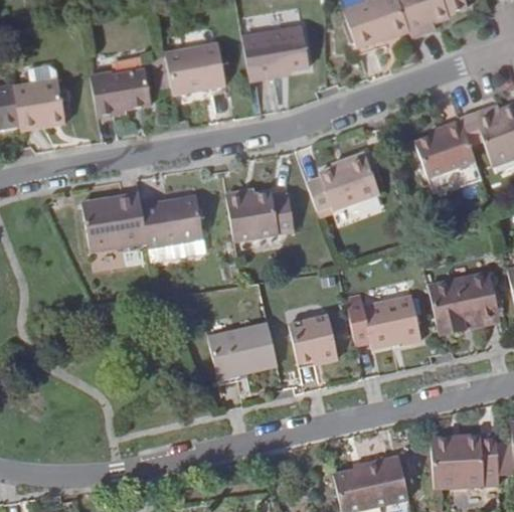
[(407,28),(396,0),(369,0),(367,1),(342,10),(355,46),(407,28)]
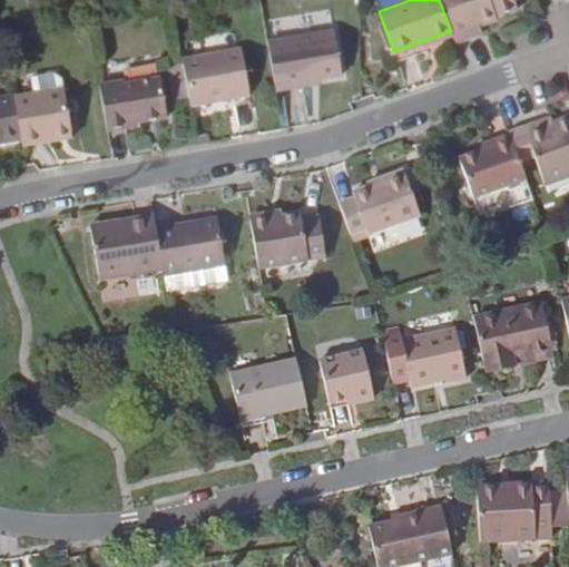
[(439,0),(451,31),(454,40),(471,33),(469,25),(478,21),(497,15),(496,11),(518,3),(517,0),(439,0)]
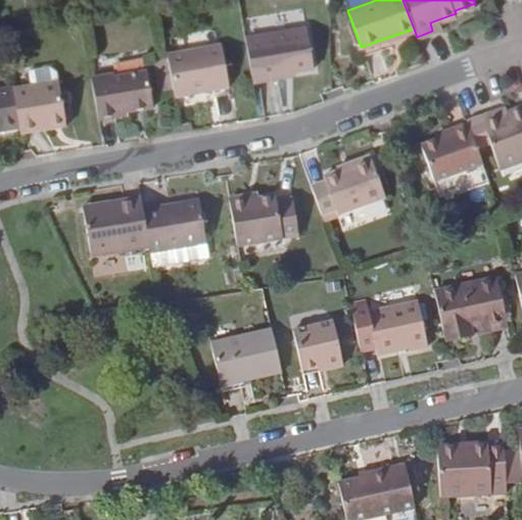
[(430,22),(432,31),(441,28),(438,19),(430,22)]
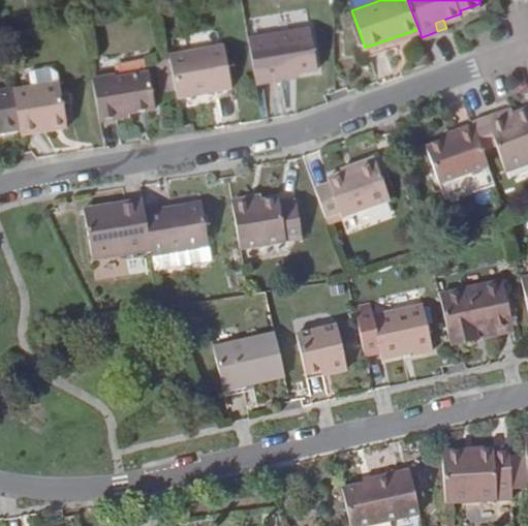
[(308,27),(248,36),(256,83),(285,78),(284,74),(315,69),(308,27)]
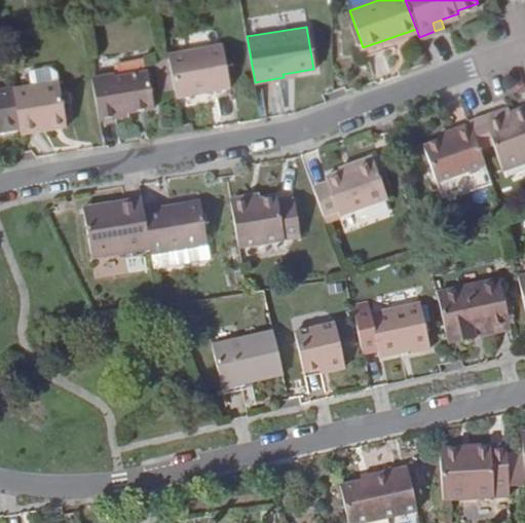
[(170,53),(176,96),(240,85),(233,42),(170,53)]
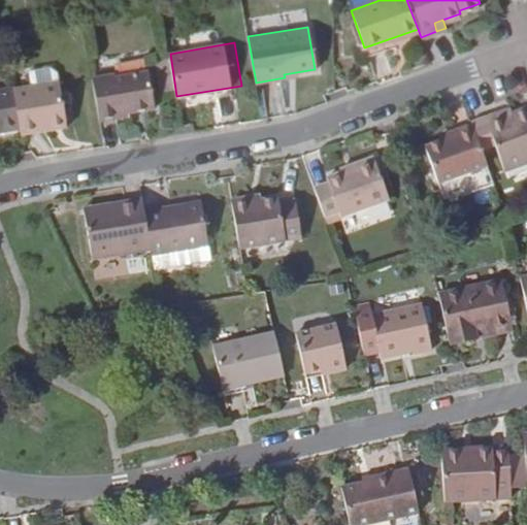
[(32,85),(60,79),(58,68),(53,65),(29,69),(32,85)]
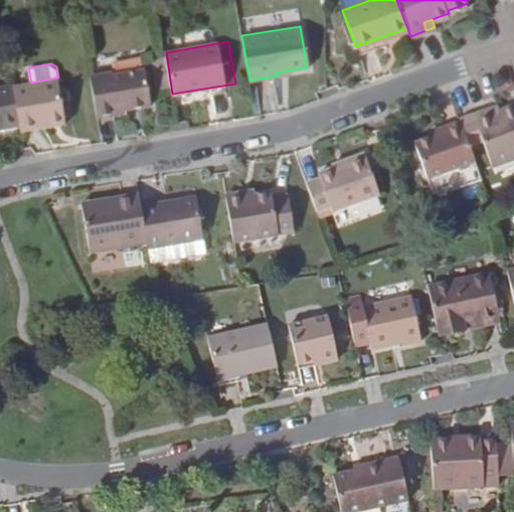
[(112,71),(90,74),(97,116),(115,113),(115,109),(151,103),(146,68),(112,73),(112,71)]
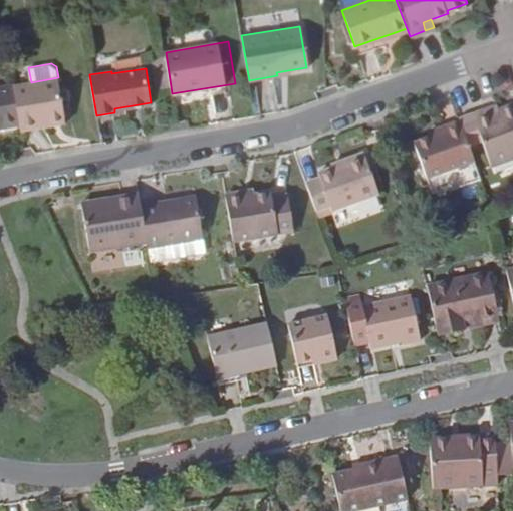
[(48,116),(64,113),(58,77),(31,82),(12,85),(19,130),(49,123),(48,116)]
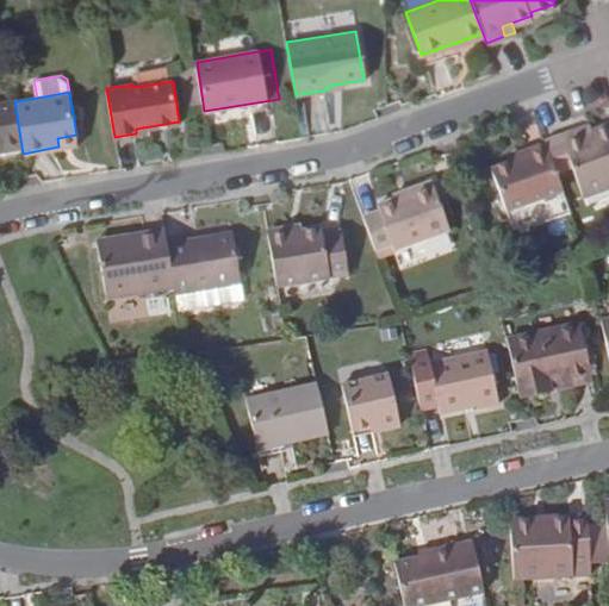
[(14,101),(14,98),(0,99),(0,156),(23,154),(14,101)]
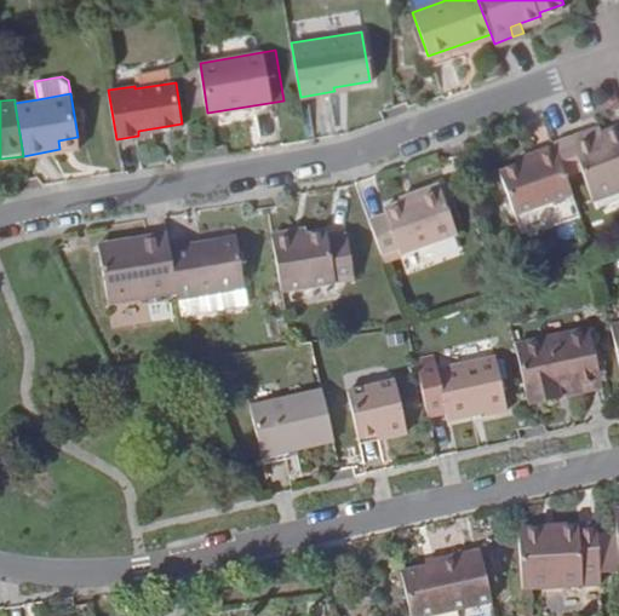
[(590,137),(588,130),(554,143),(555,144),(566,176),(584,168),(595,196),(618,186),(618,126),(602,133),(590,137)]
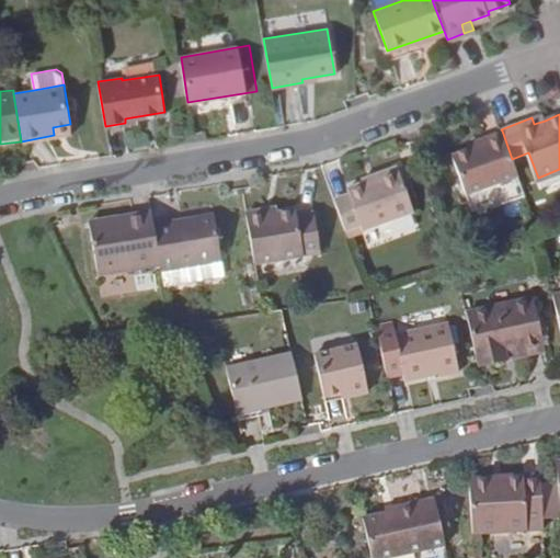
[(541,114),(532,117),(534,124),(545,121),(541,114)]
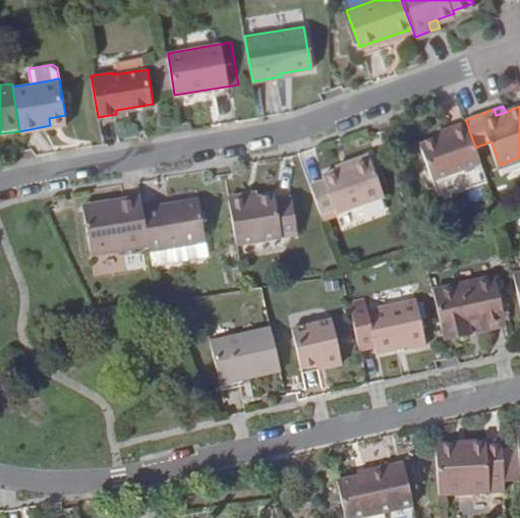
[(49,118),(50,125),(66,122),(65,115),(49,118)]
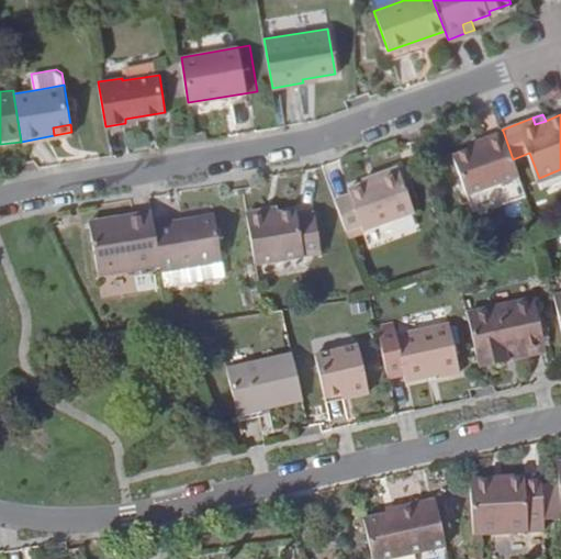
[(503,131),(485,138),(486,143),(472,148),(453,155),(468,194),(519,176),(513,159),(503,131)]
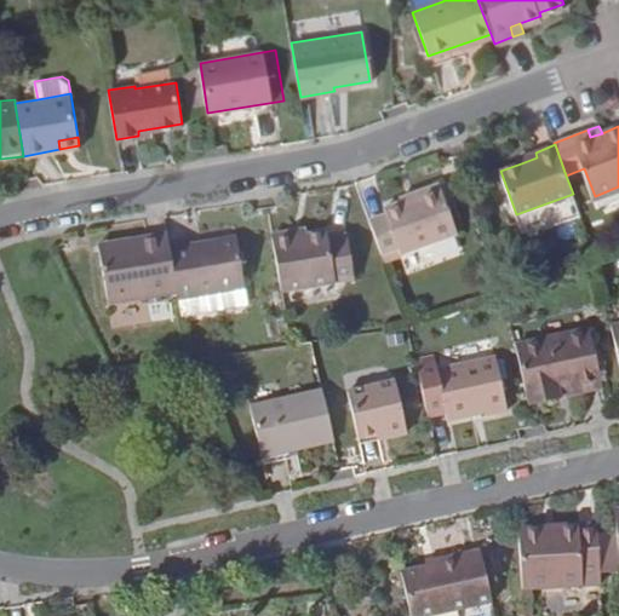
[(537,157),(536,153),(519,159),(521,163),(537,157)]
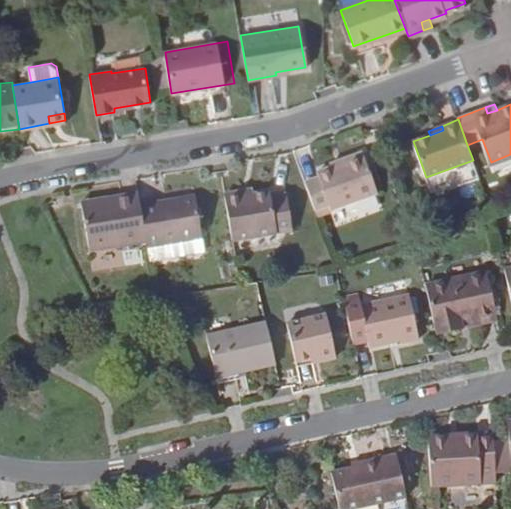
[(304,180),(314,208),(328,203),(329,209),(376,191),(361,150),(341,158),(342,161),(330,165),(316,170),(317,176),(304,180)]
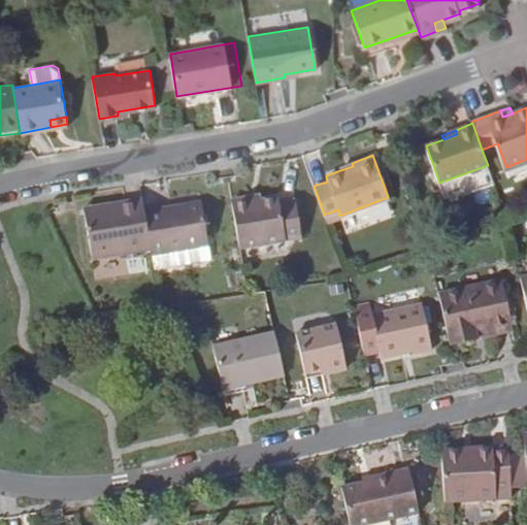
[(126,204),(85,210),(91,256),(151,247),(145,209),(142,196),(125,199),(126,204)]
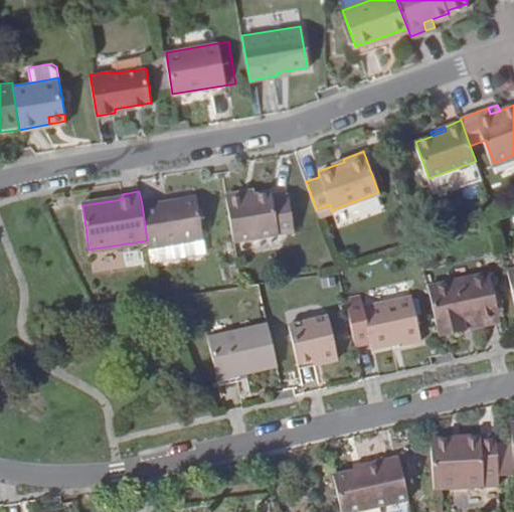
[(226,194),(233,241),(295,232),(289,194),(273,197),(272,192),(244,196),(243,191),(226,194)]
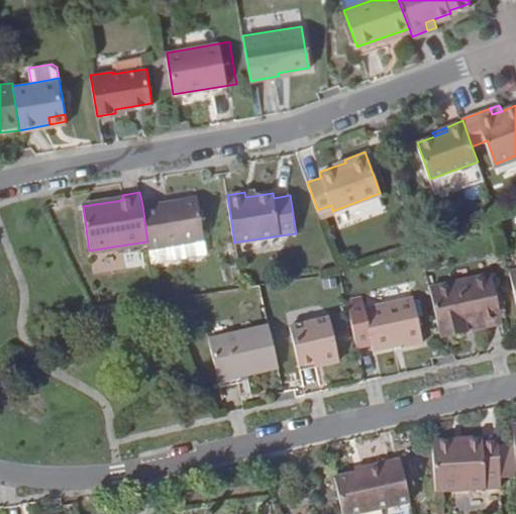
[(123,200),(122,195),(83,201),(83,206),(123,200)]
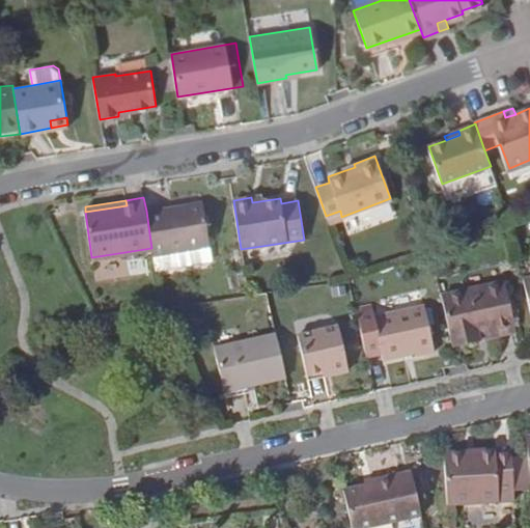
[(203,202),(146,211),(151,248),(152,255),(210,245),(203,202)]
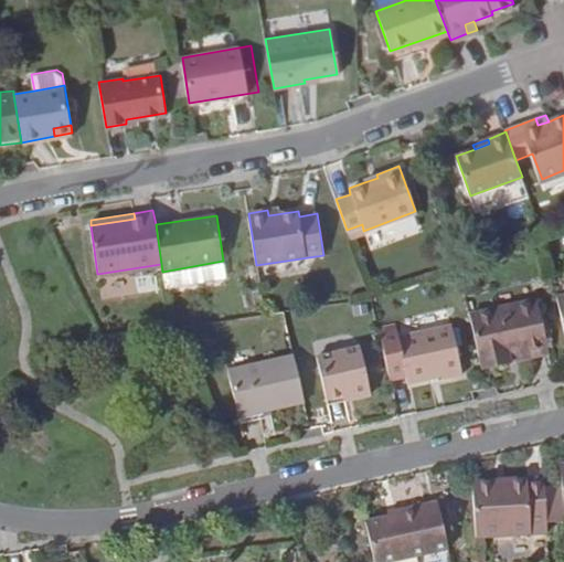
[(471,313),(480,359),(549,345),(539,298),(471,313)]
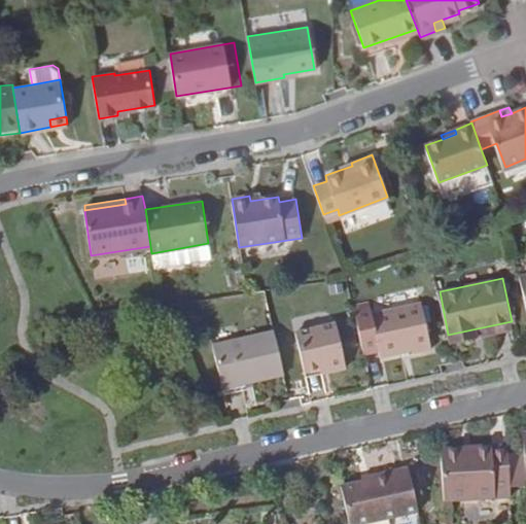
[(352,303),(361,347),(375,344),(376,351),(409,344),(410,350),(427,347),(417,297),(366,308),(365,301),(352,303)]
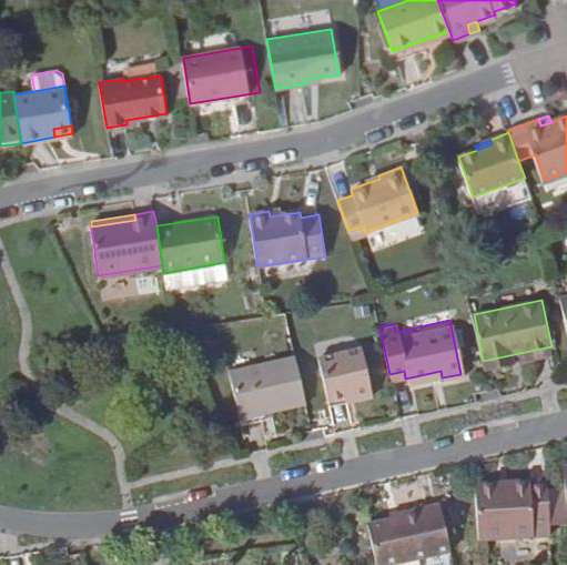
[(330,399),(347,394),(372,389),(363,345),(320,355),(330,399)]
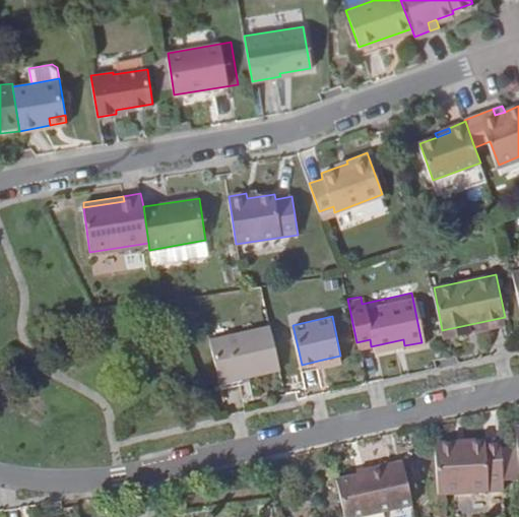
[(506,323),(505,317),(442,330),(444,336),(506,323)]
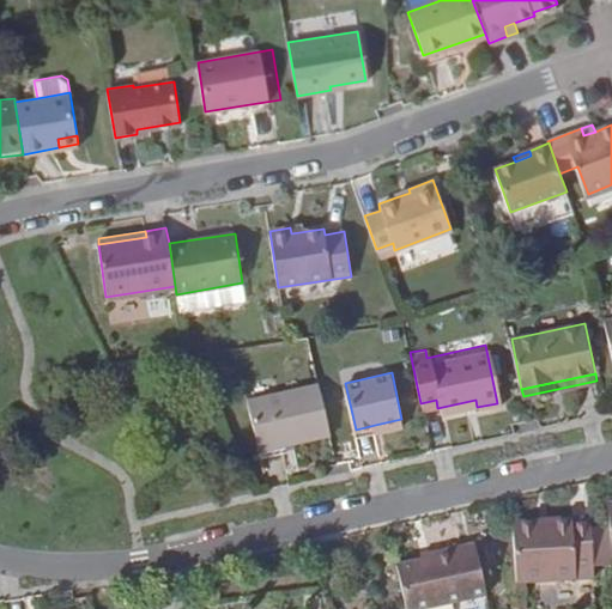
[(258,448),(331,432),(319,383),(247,399),(258,448)]
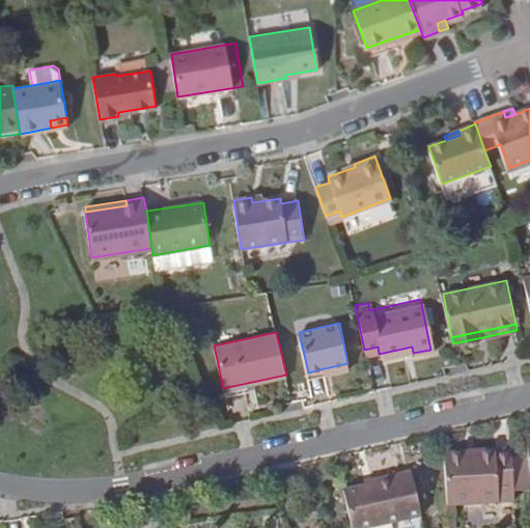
[(347,363),(325,368),(326,373),(349,368),(347,363)]
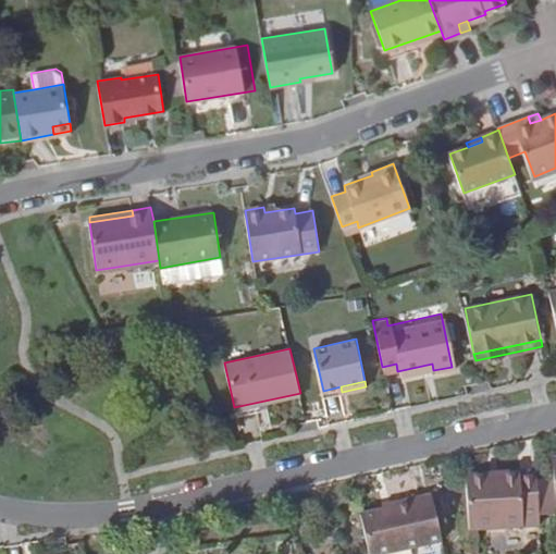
[(545,493),(555,491),(555,443),(542,444),(543,462),(545,493)]
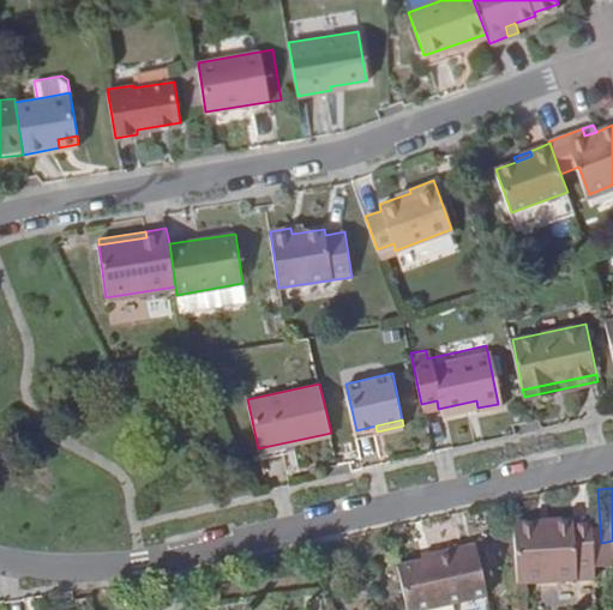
[(533,513),(532,505),(502,507),(505,563),(586,556),(586,549),(582,509),(582,501),(563,503),(563,511),(533,513)]
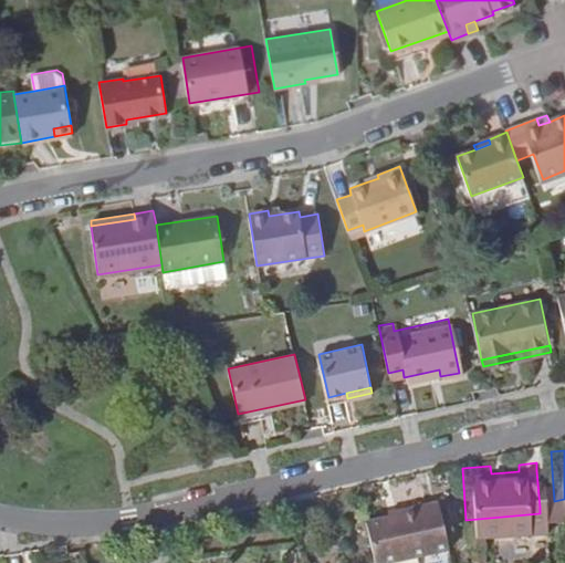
[(519,465),(490,466),(491,473),(519,471),(519,465)]
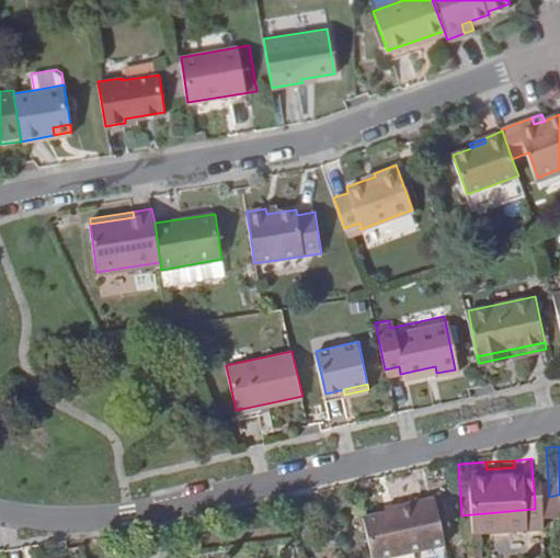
[(532,466),(535,502),(550,501),(549,497),(547,465),(532,466)]
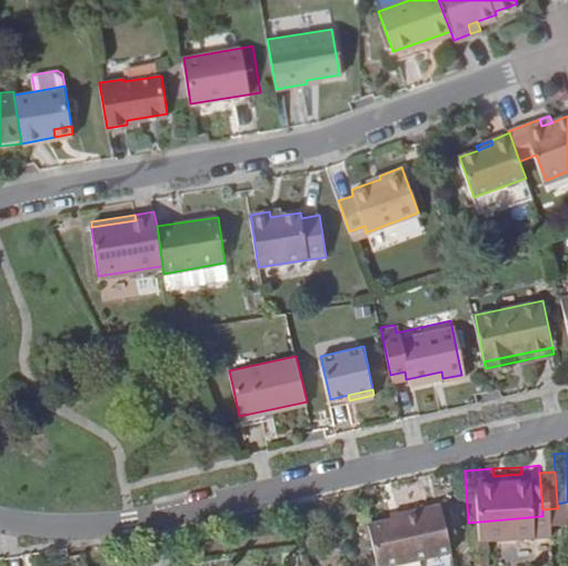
[(430,490),(410,494),(411,499),(379,506),(357,512),(366,554),(440,537),(430,490)]
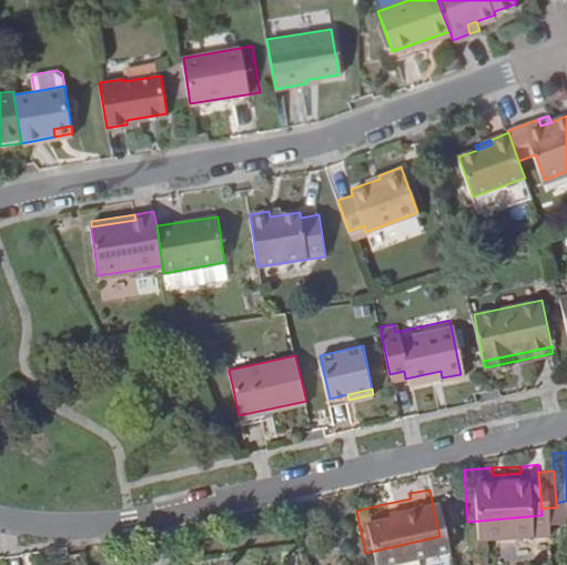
[(411,498),(409,493),(378,501),(378,505),(411,498)]
